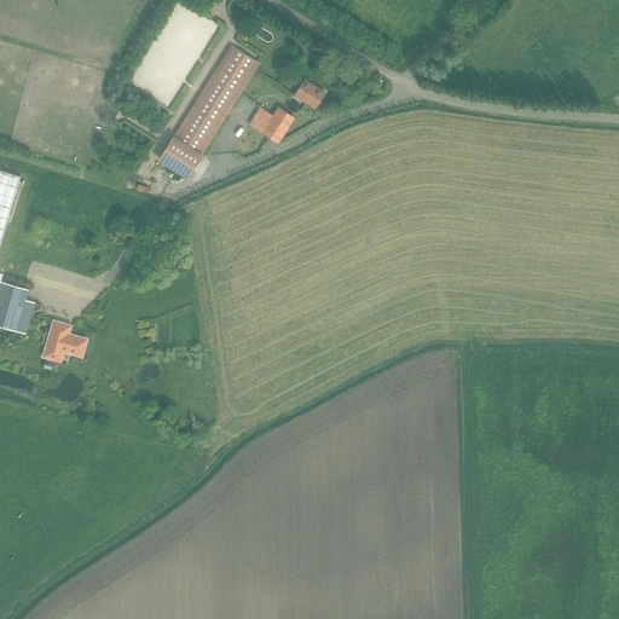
[(160,158),(189,177),(201,156),(200,155),(258,63),(233,47),(175,139),(173,138),(160,158)]
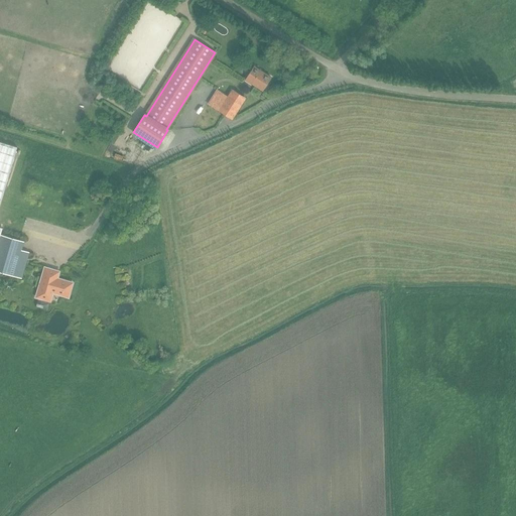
[(245,81),(262,92),(271,78),(254,67),(245,81)]
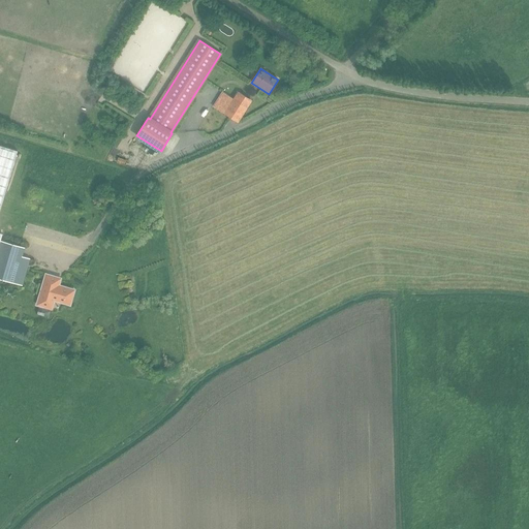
[(234,99),(224,114),(239,123),(251,101),(237,93),(234,99)]
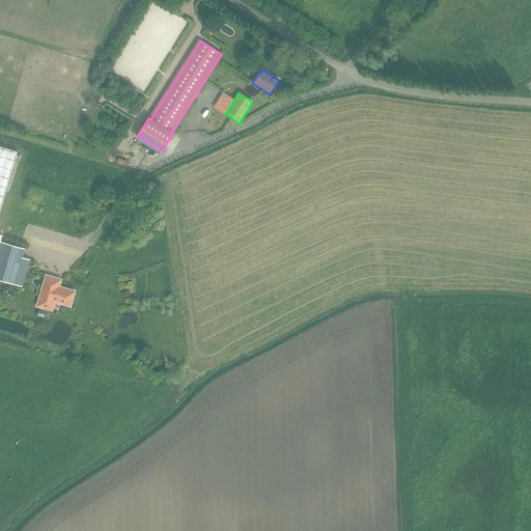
[(0,244),(1,242),(3,235),(0,233),(0,211),(18,151),(0,146),(0,244)]
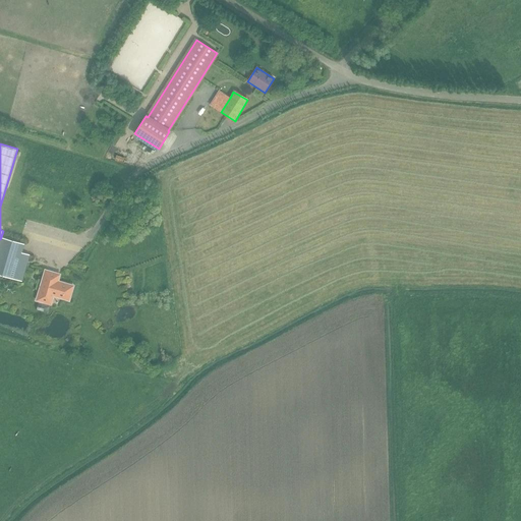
[(4,223),(2,235),(10,236),(12,224),(4,223)]
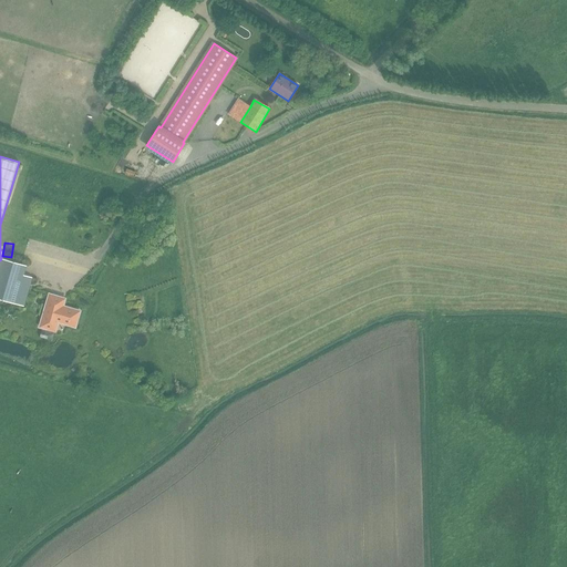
[(27,266),(1,258),(0,260),(0,299),(23,307),(32,277),(23,275),(27,266)]
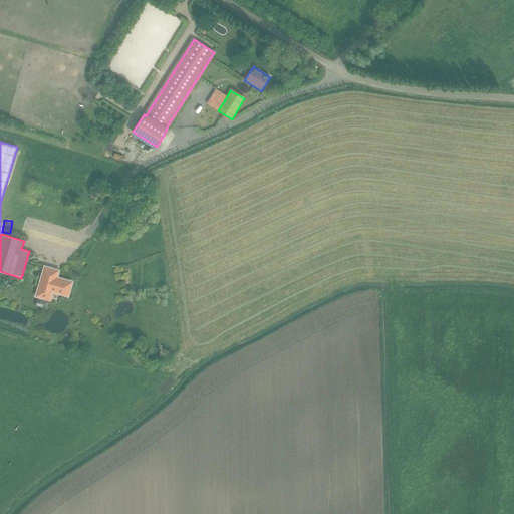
[(36,296),(45,299),(48,291),(59,294),(68,296),(72,282),(52,276),(54,269),(44,266),(36,296)]
